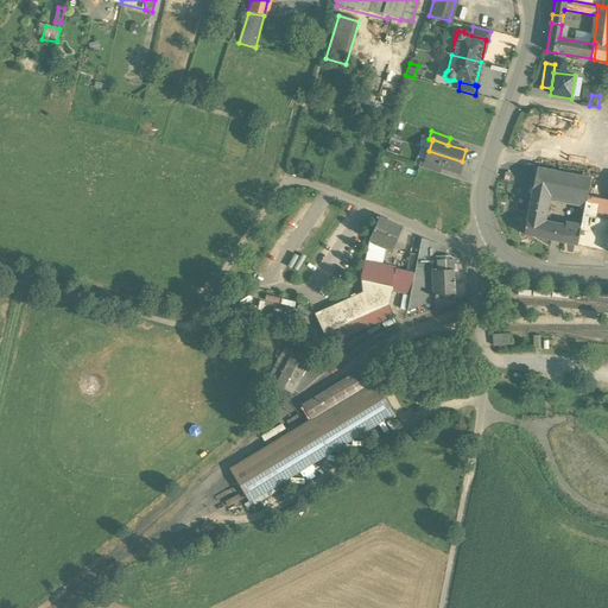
[(462,162),(429,151),(425,162),(441,168),(457,172),(462,162)]
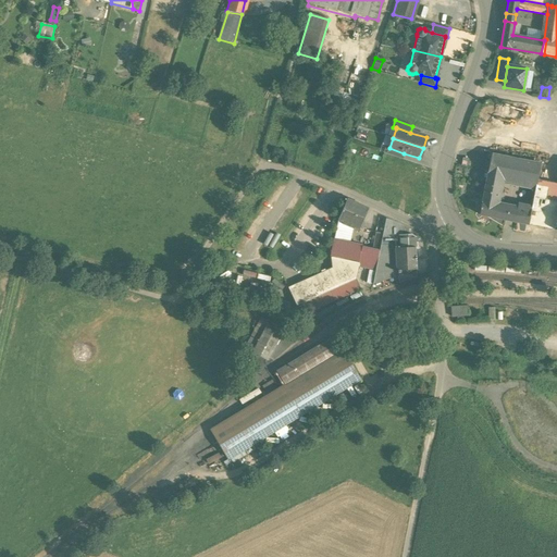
[(404,153),(390,148),(386,147),(384,153),(401,159),(404,153)]
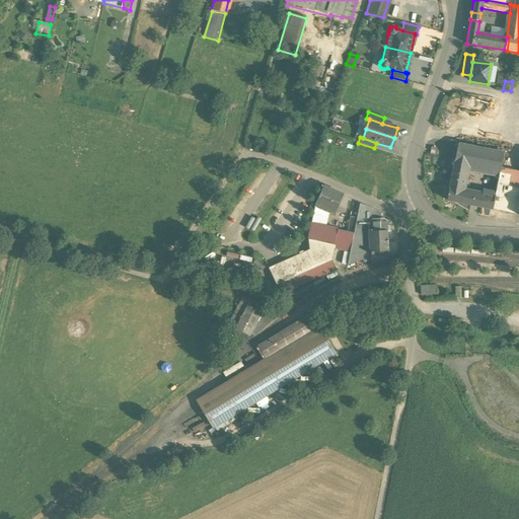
[(475,147),(458,144),(454,163),(466,166),(467,166),(500,172),(501,167),(504,153),(480,148),(475,147)]
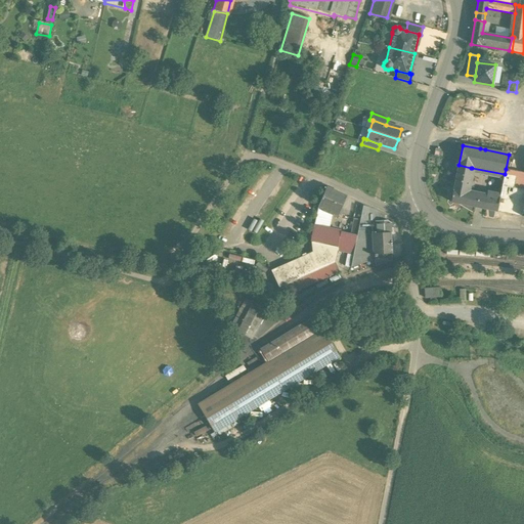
[(471,168),(459,165),(451,202),(484,209),(486,197),(468,193),(466,191),(471,168)]
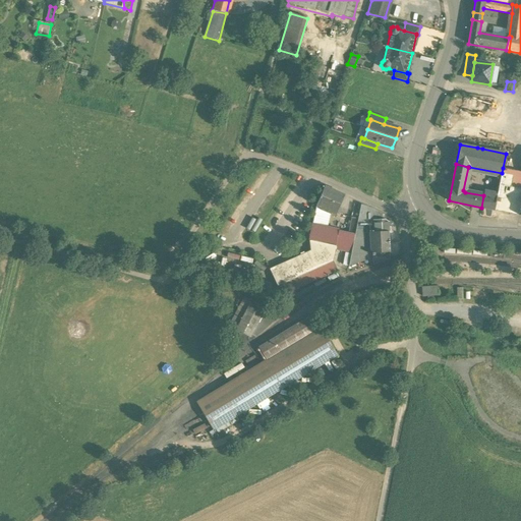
[(520,171),(503,168),(502,173),(512,175),(510,187),(520,188),(520,171)]
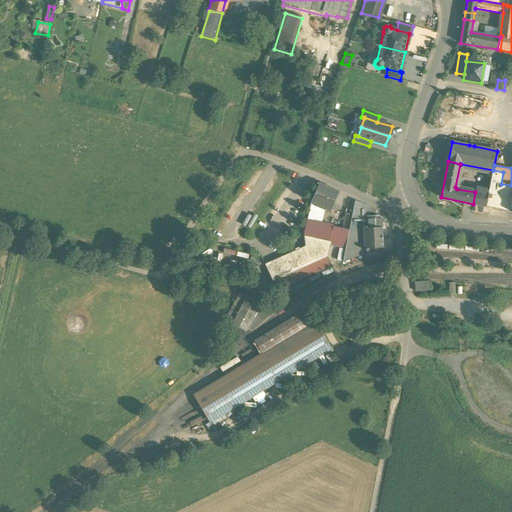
[(503,172),(493,170),(489,192),(486,207),(496,208),(501,184),(503,172)]
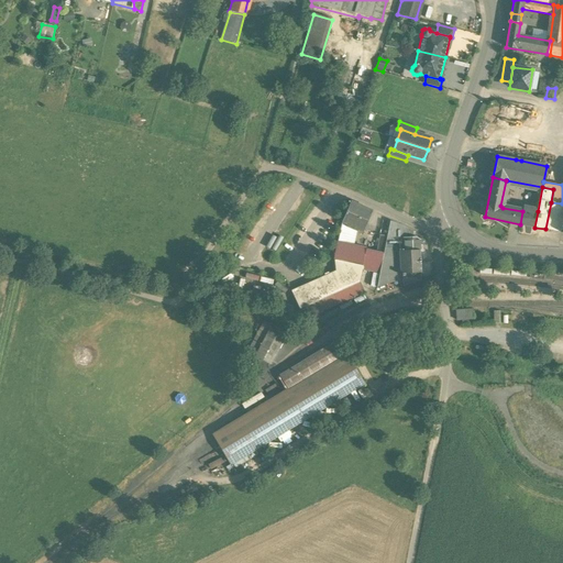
[(371,211),(350,202),(342,221),(346,223),(345,225),(353,230),(355,227),(363,230),(371,211)]
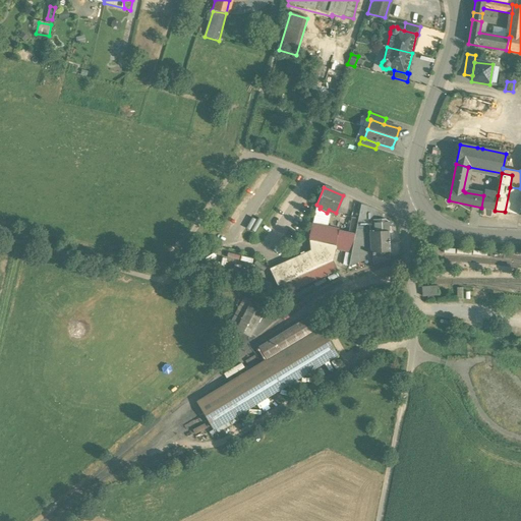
[(520,188),(510,187),(505,212),(519,215),(520,203),(520,188)]
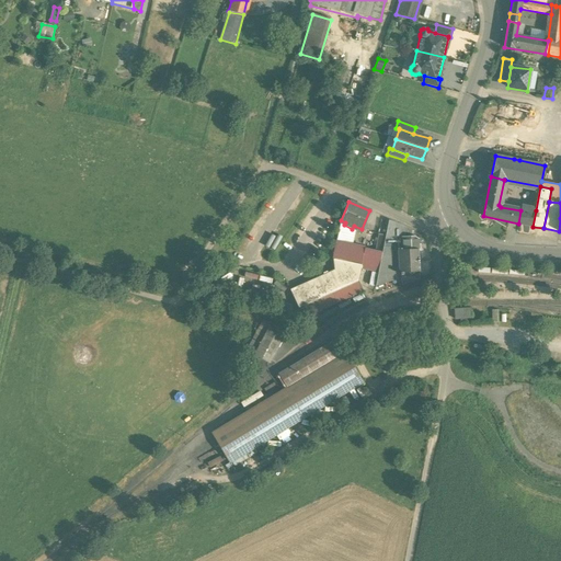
[(536,210),(522,207),(521,210),(518,224),(533,227),(536,210)]
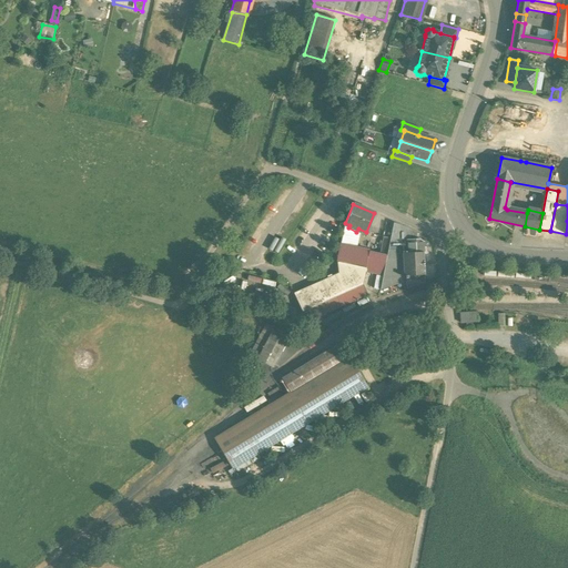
[(399,226),(394,223),(391,239),(387,255),(383,276),(381,290),(406,282),(407,281),(407,275),(406,275),(405,252),(408,252),(408,240),(414,240),(409,230),(399,226)]
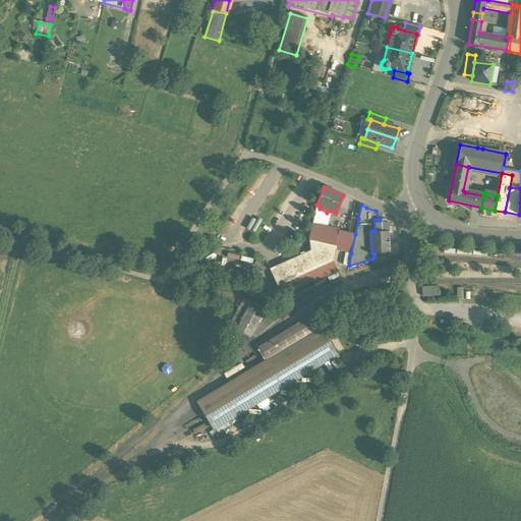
[(351,217),(348,233),(355,234),(358,219),(351,217)]
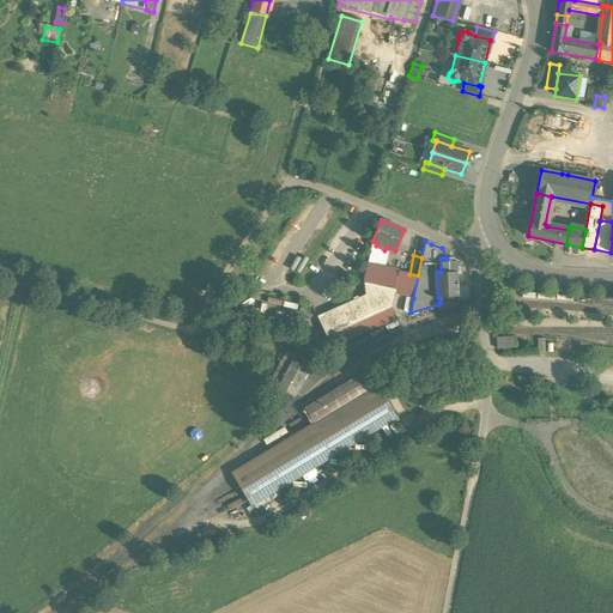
[(447,259),(441,259),(441,272),(457,272),(456,261),(453,258),(447,259)]
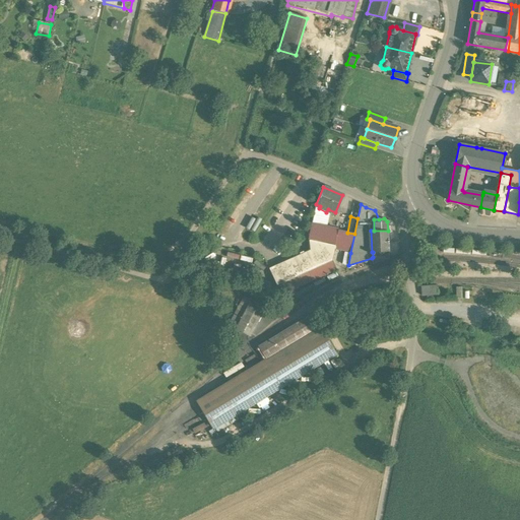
[(347,233),(312,224),(309,239),(335,244),(334,249),(335,249),(350,253),(354,234),(347,233)]
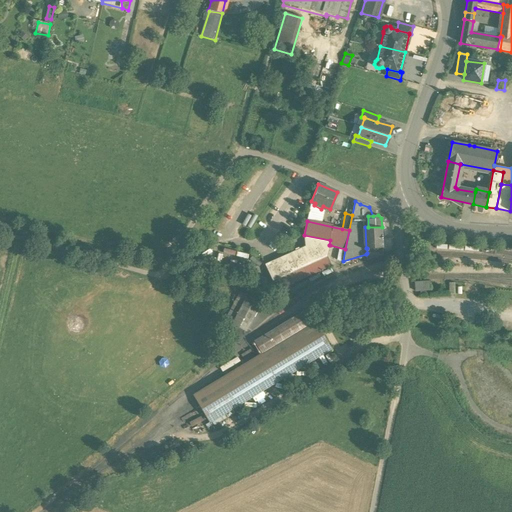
[(368,227),(365,227),(366,248),(367,248),(383,248),(382,227),(368,227)]
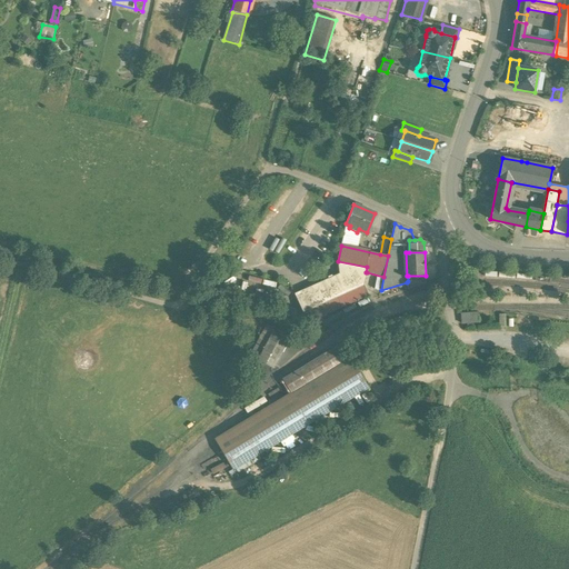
[(331,276),(328,277),(328,279),(295,293),(302,312),(309,310),(313,320),(357,301),(369,296),(363,285),(367,272),(366,272),(367,267),(338,261),(339,273),(332,277),(331,276)]
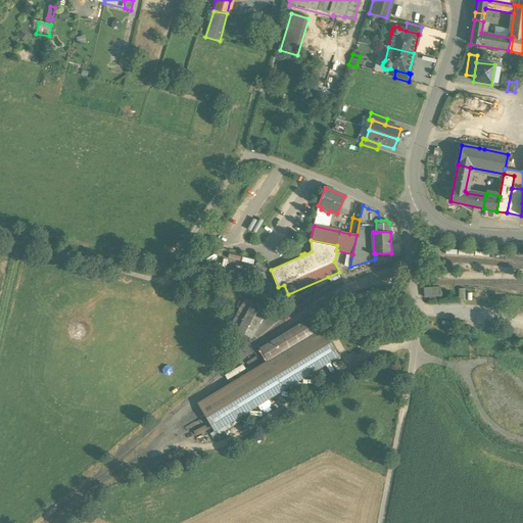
[(391,253),(375,253),(375,258),(374,259),(375,265),(391,259),(391,253)]
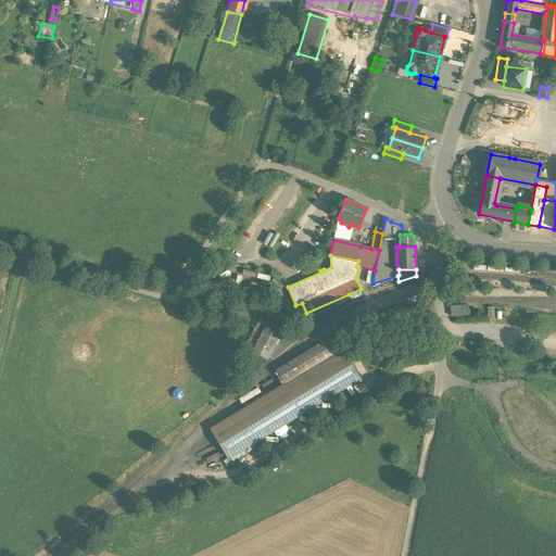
[(467,305),(450,307),(451,318),(468,317),(467,305)]
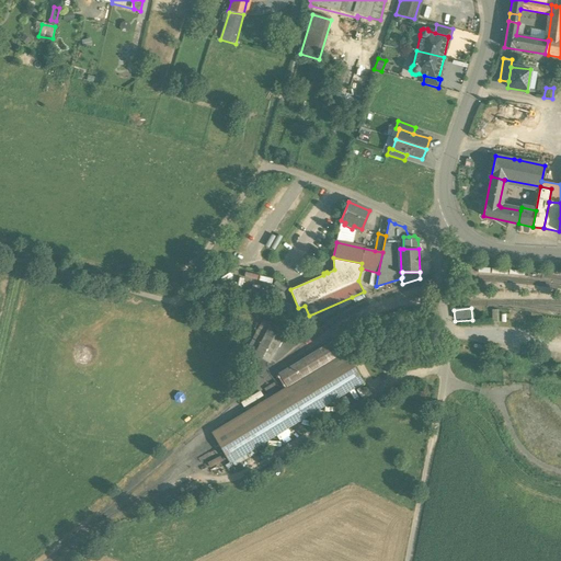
[(270,327),(262,322),(259,328),(266,331),(270,327)]
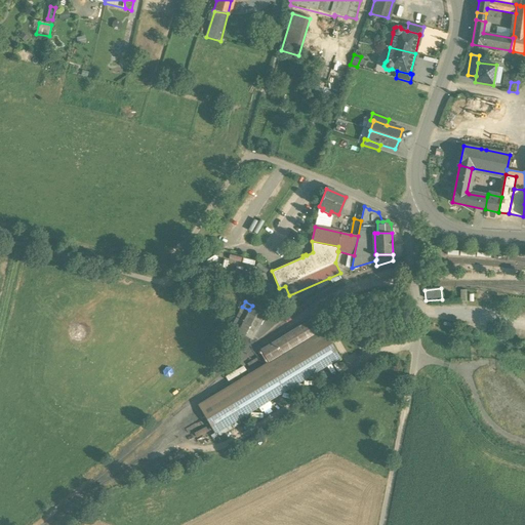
[(266,313),(252,306),(249,310),(237,332),(245,336),(252,340),(253,336),(267,313),(266,313)]
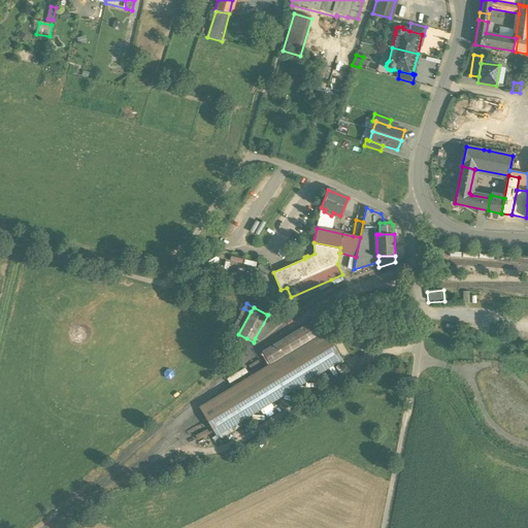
[(251,311),(243,308),(231,331),(238,334),(251,311)]
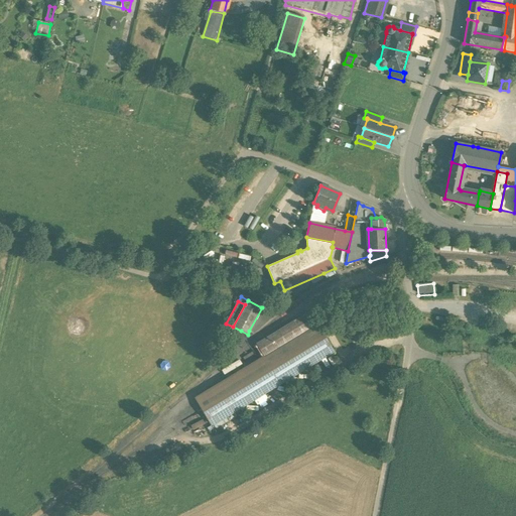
[(262,307),(249,331),(253,333),(271,317),(274,311),(263,305),(261,307),(262,307)]
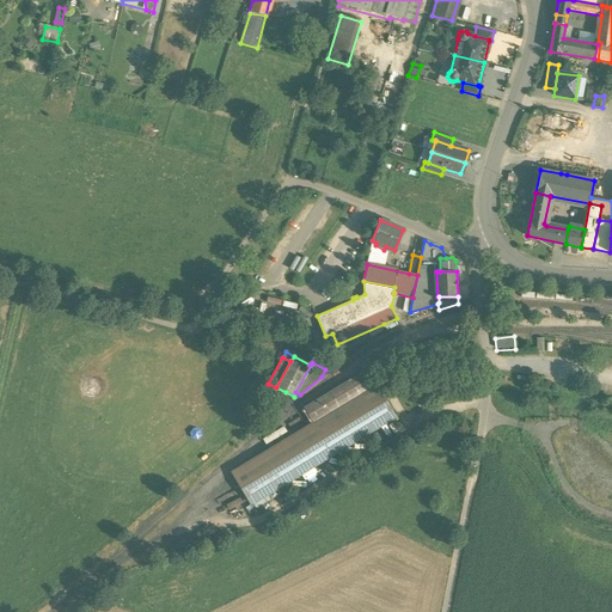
[(366,369),(304,408),(308,416),(312,422),(375,384),(366,369)]
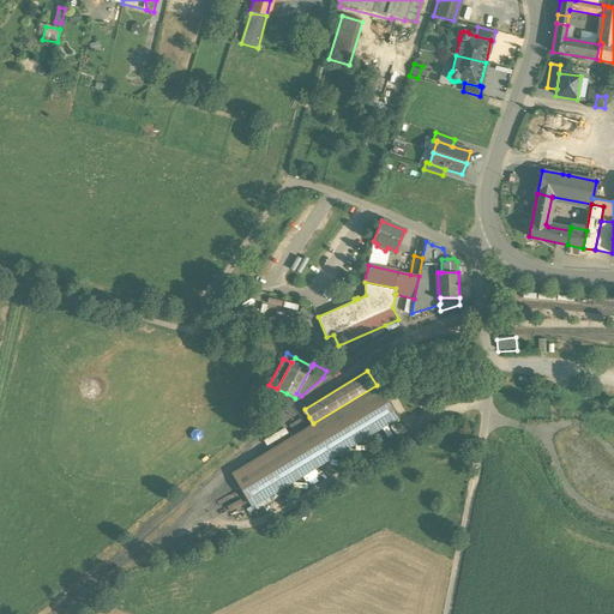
[(397,419),(377,385),(313,423),(233,474),(238,482),(242,491),(248,499),(253,507),(397,419)]
